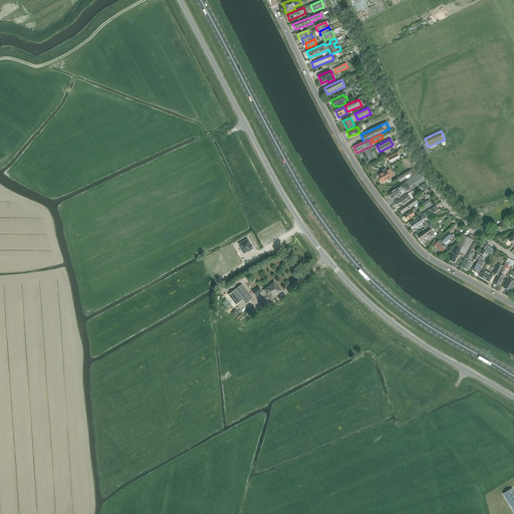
[(362,153),(366,162),(374,158),(369,149),(362,153)]
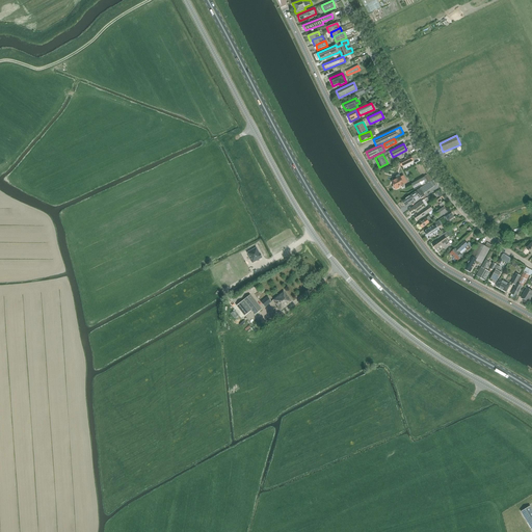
[(411,156),(400,162),(402,167),(414,161),(411,156)]
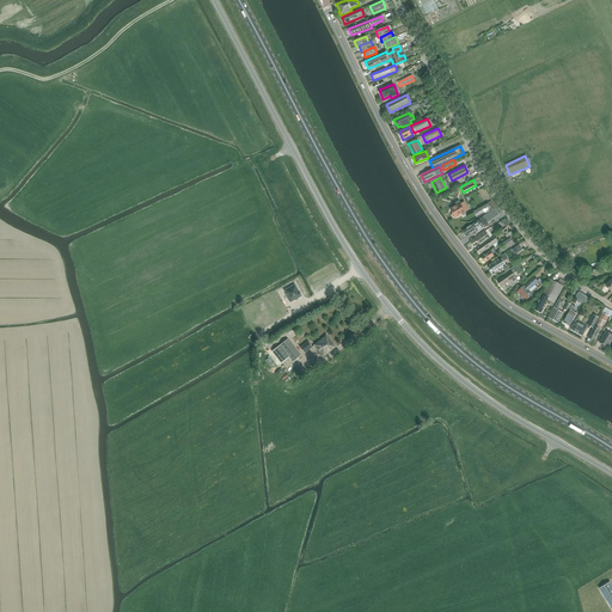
[(456,216),(456,218),(461,214),(463,216),(466,214),(465,213),(463,207),(465,206),(463,202),(460,203),(459,201),(456,203),(457,206),(451,209),(453,213),(452,214),(452,215),(453,216),(454,218),(456,216)]
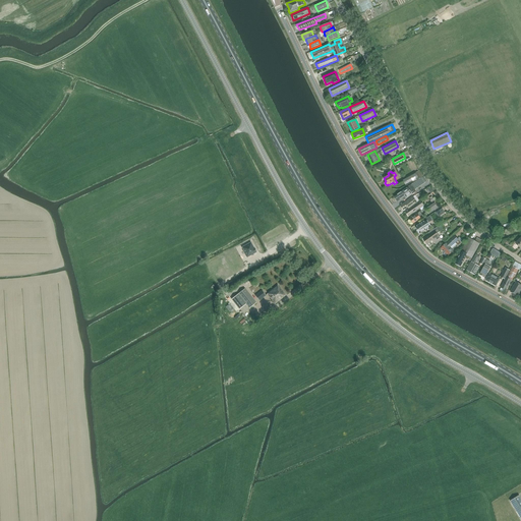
[(415,172),(403,179),(406,185),(423,176),(419,171),(416,173),(415,172)]
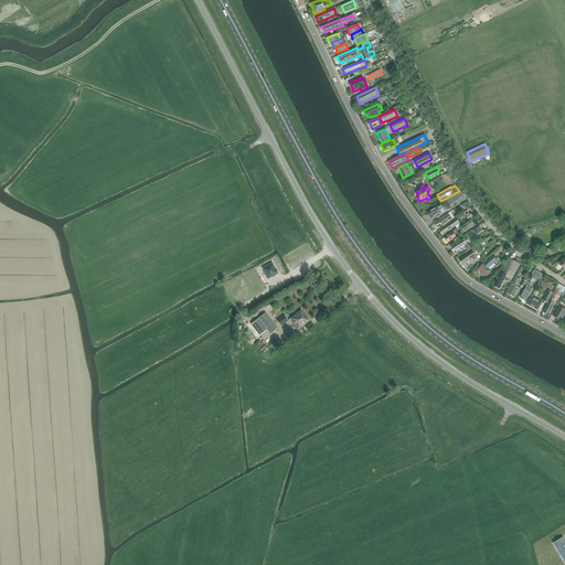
[(461,199),(457,193),(427,213),(432,219),(436,215),(438,217),(451,208),(450,205),(461,199)]
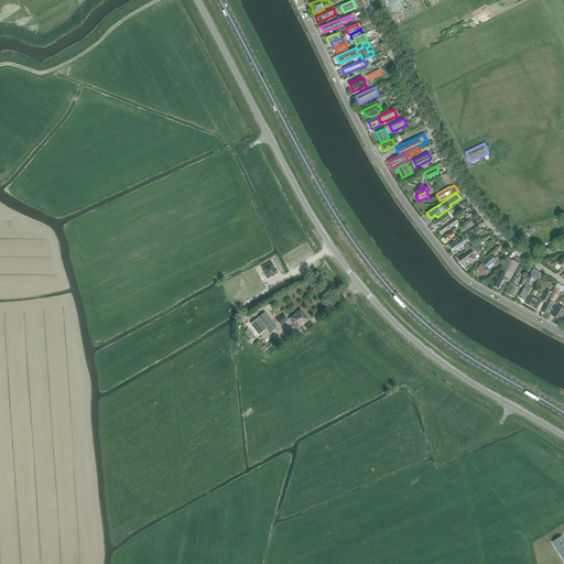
[(472,216),(467,209),(463,213),(467,219),(472,216)]
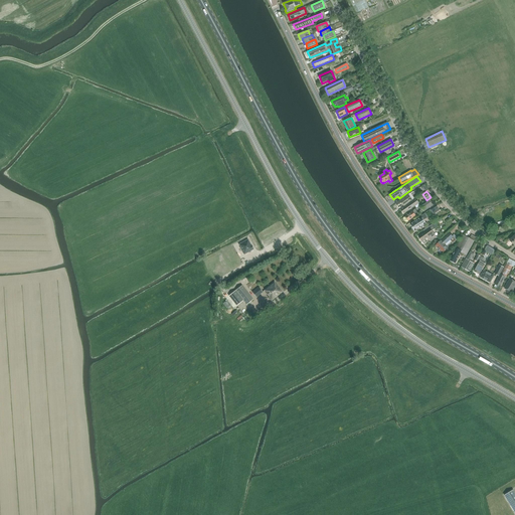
[(402,199),(402,198),(396,203),(399,207),(403,204),(403,206),(412,200),(414,198),(410,193),(408,195),(408,194),(402,199)]
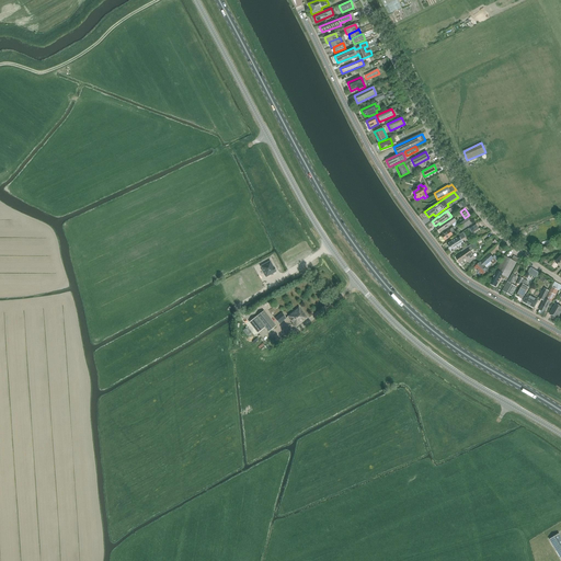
[(454,216),(436,228),(439,233),(457,221),(454,216)]
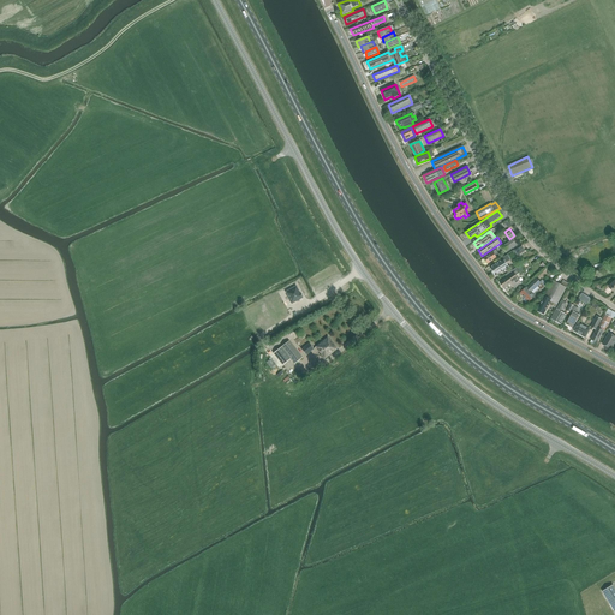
[(512,239),(501,246),(506,254),(517,245),(512,239)]
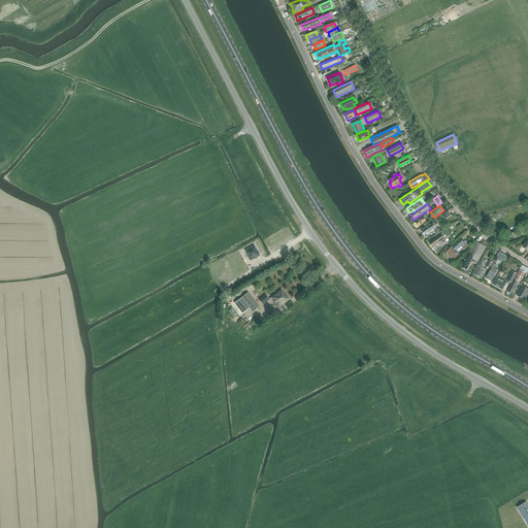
[(416,222),(419,227),(427,221),(425,220),(428,218),(426,215),(416,222)]
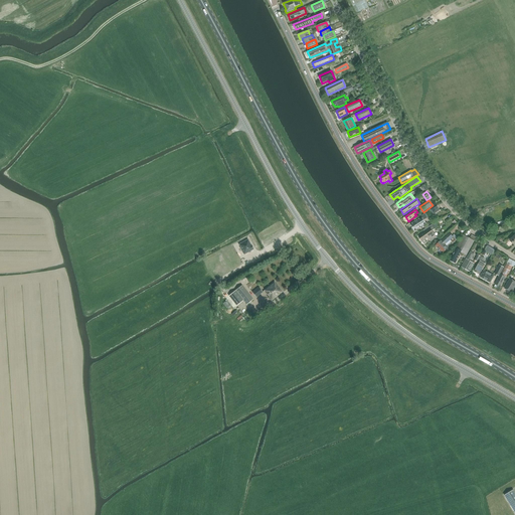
[(421,217),(410,224),(412,227),(412,228),(413,230),(414,230),(425,224),(423,219),(427,217),(424,213),(420,216),(421,217)]
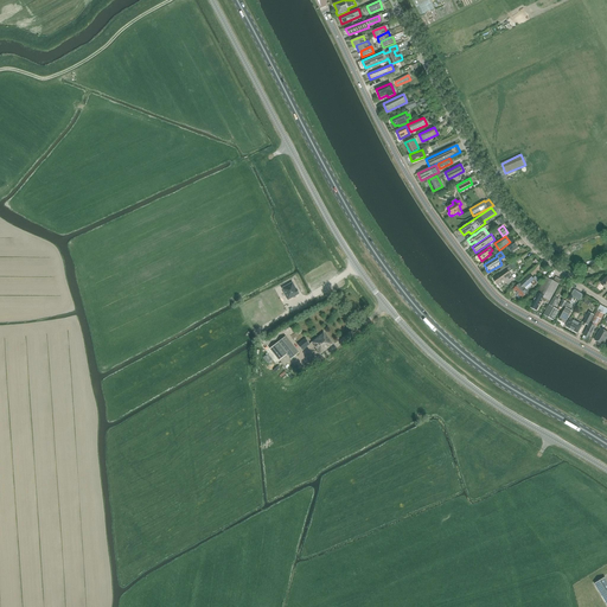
[(516,267),(513,263),(499,272),(500,274),(493,280),(498,285),(504,280),(508,285),(515,280),(509,273),(516,267)]
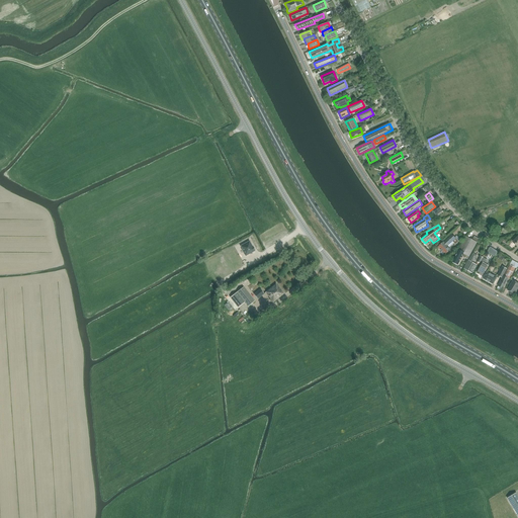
[(452,235),(444,242),(438,247),(445,255),(451,250),(448,246),(453,242),(455,244),(458,242),(452,235)]
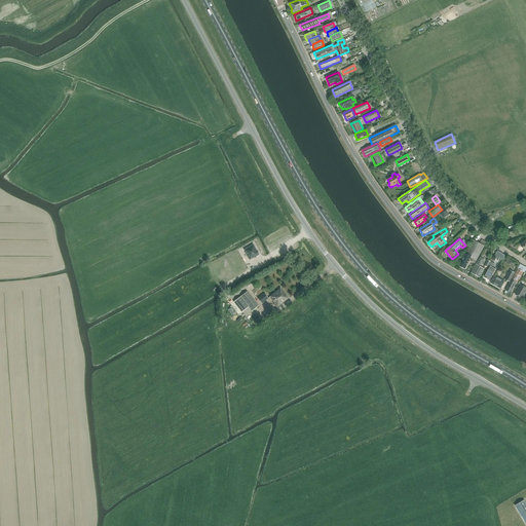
[(475,263),(483,248),(484,246),(474,240),(473,242),(459,266),(464,269),(470,260),(475,263)]
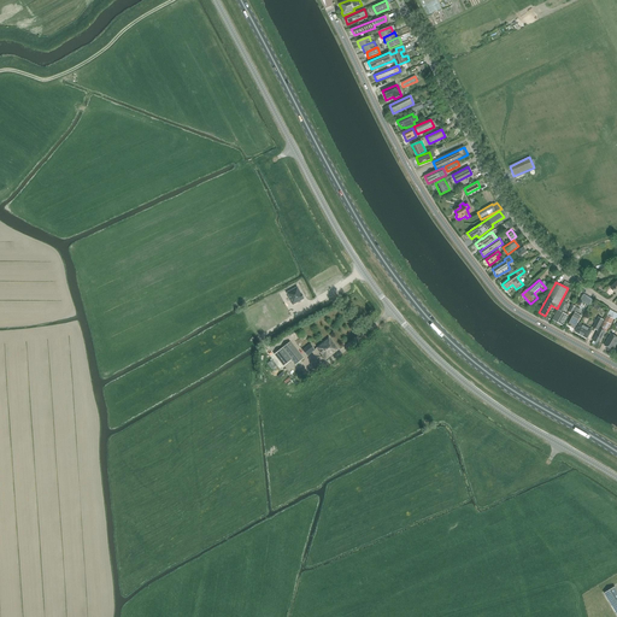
[(297,287),(287,293),(288,297),(293,305),(304,299),(301,294),(300,294),(297,287)]
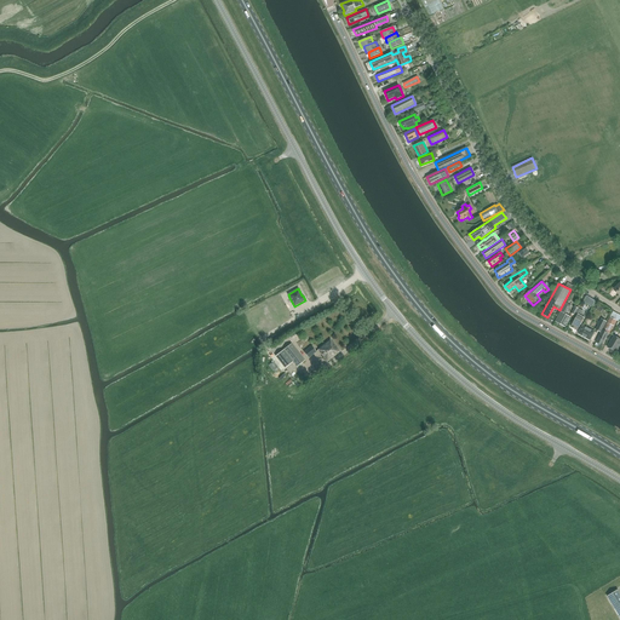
[(567,315),(570,309),(564,305),(561,311),(556,321),(566,327),(570,317),(567,315)]
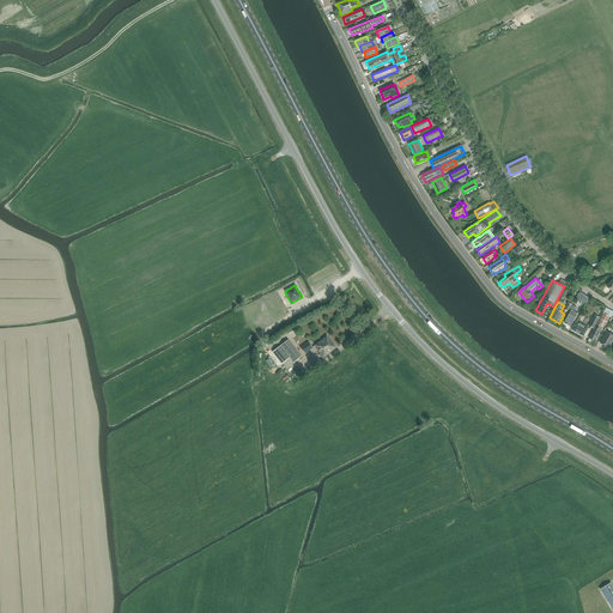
[(568,311),(570,313),(564,323),(571,327),(577,315),(572,313),(576,308),(572,305),(568,311)]
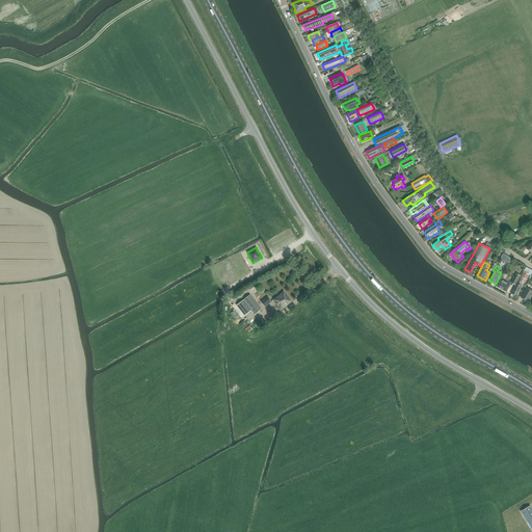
[(529,275),(524,272),(517,284),(517,283),(511,294),(516,296),(523,286),(524,287),(529,275)]
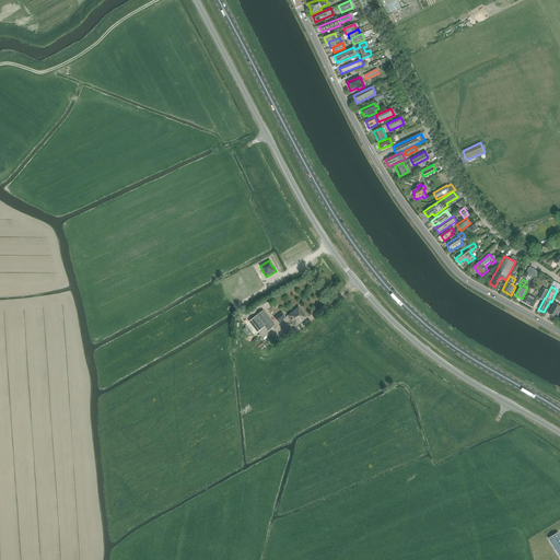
[(544,288),(538,298),(543,301),(545,298),(548,291),(544,288)]
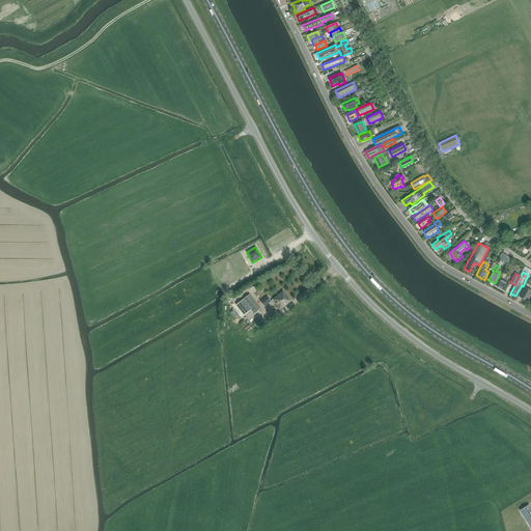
[(495,285),(505,291),(509,284),(499,278),(495,285)]
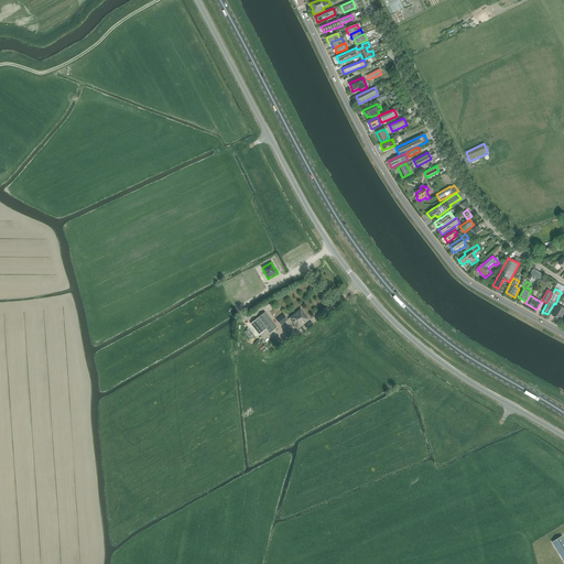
[(553,316),(560,321),(563,313),(563,308),(559,305),(553,316)]
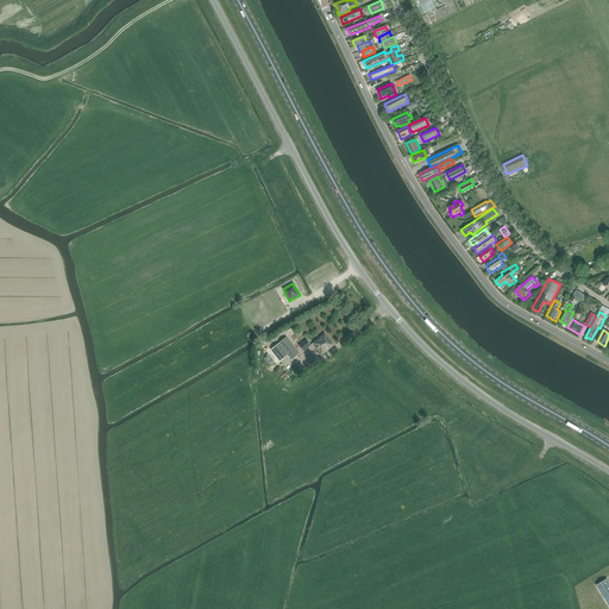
[(315,347),(321,356),(334,346),(324,333),(312,344),(315,347)]
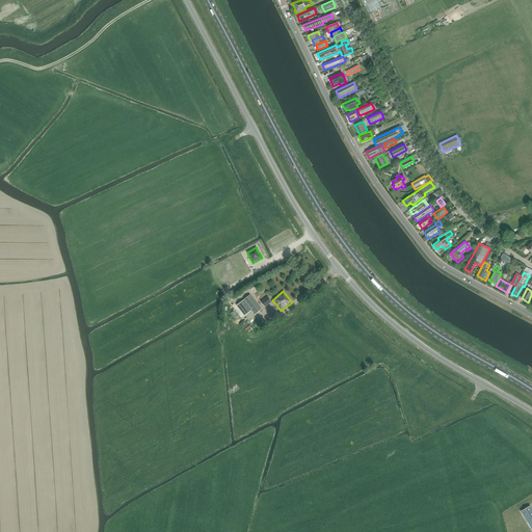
[(251,311),(255,315),(261,310),(249,295),(243,300),(251,311)]
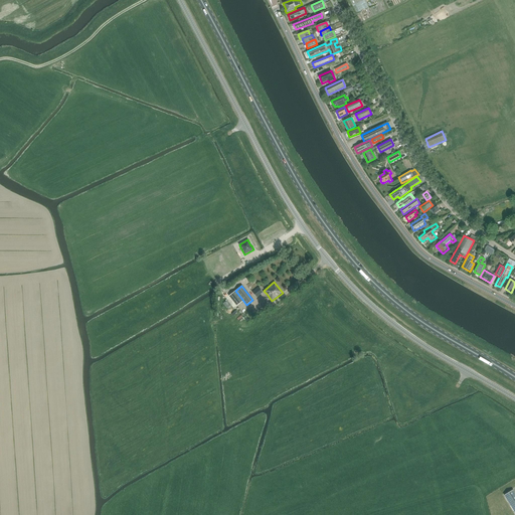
[(251,293),(255,298),(263,293),(259,288),(251,293)]
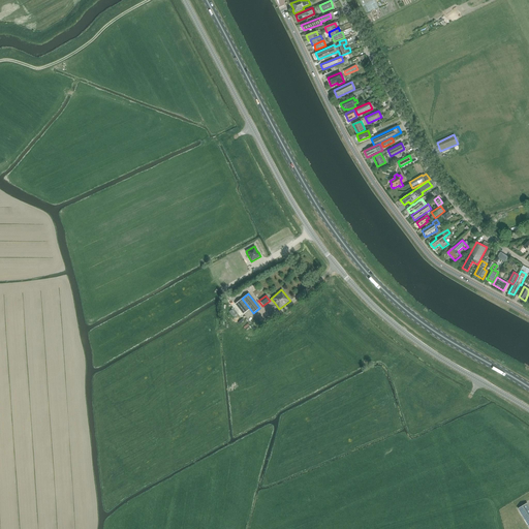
[(235,304),(243,314),(250,309),(242,299),(235,304)]
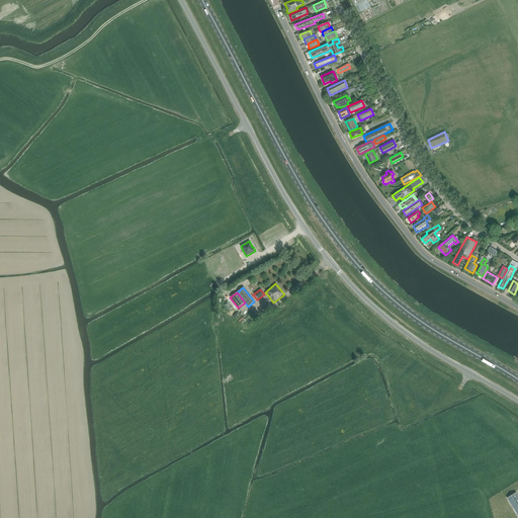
[(517,496),(516,493),(508,498),(517,515),(517,496)]
